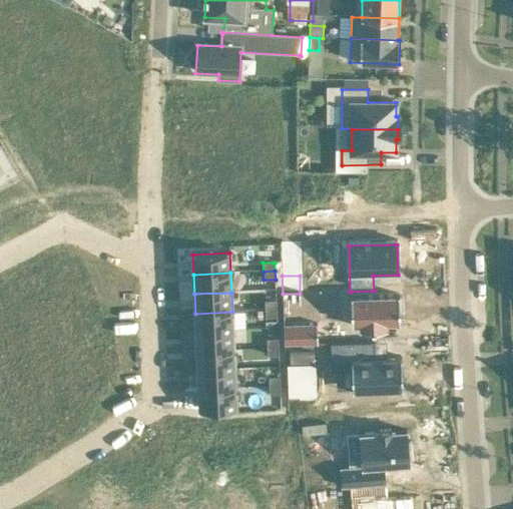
[(354,330),(342,330),(343,344),(371,343),(370,329),(394,328),(393,298),(353,300),(354,330)]
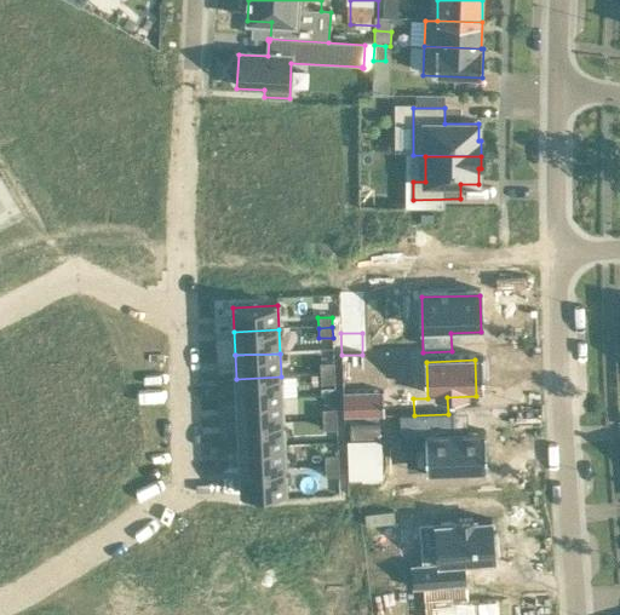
[(334,363),(320,365),(321,374),(334,374),(334,363)]
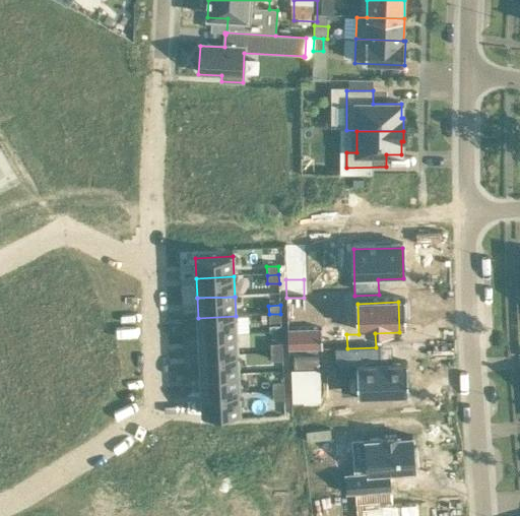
[(280,314),(269,314),(269,323),(281,322),(280,314)]
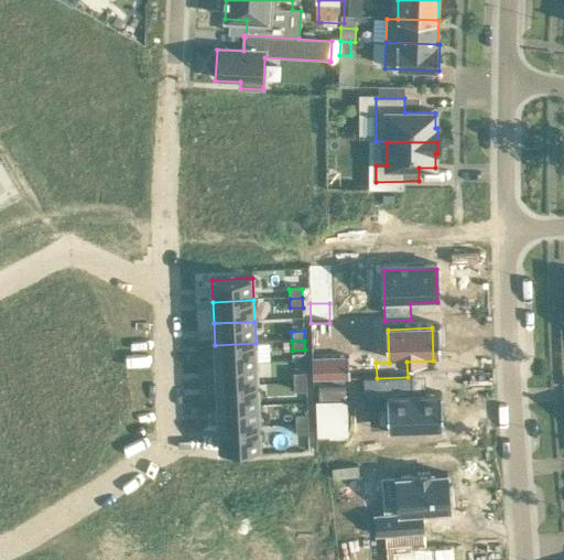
[(256,343),(215,345),(216,366),(257,364),(256,343)]
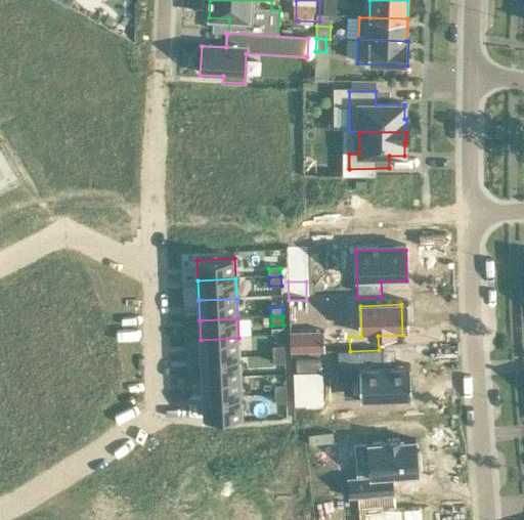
[(322,332),(290,334),(291,353),(325,351),(324,332),(322,333),(322,332)]
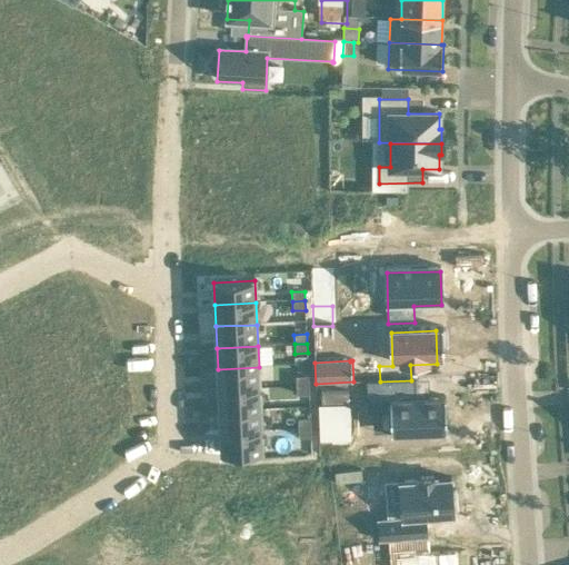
[(259,367),(218,369),(219,390),(260,388),(259,367)]
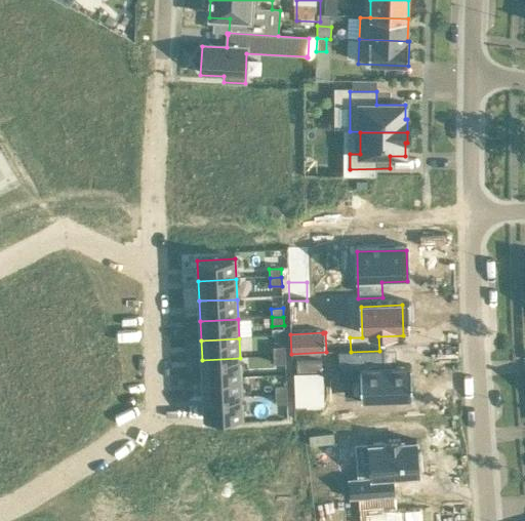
[(285,347),(273,348),(274,357),(285,356),(285,347)]
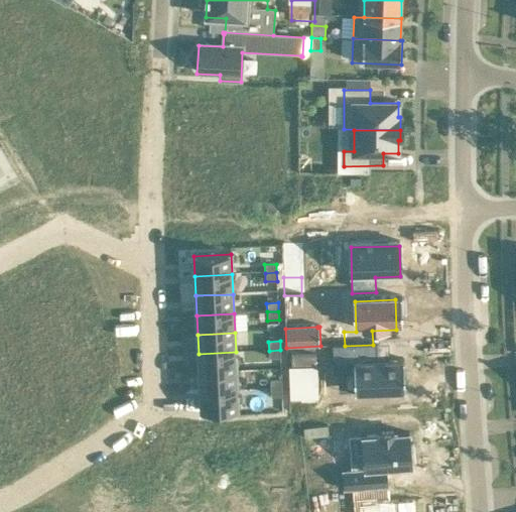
[(373,345),(345,346),(345,360),(357,360),(358,390),(398,388),(397,358),(373,359),(373,345)]
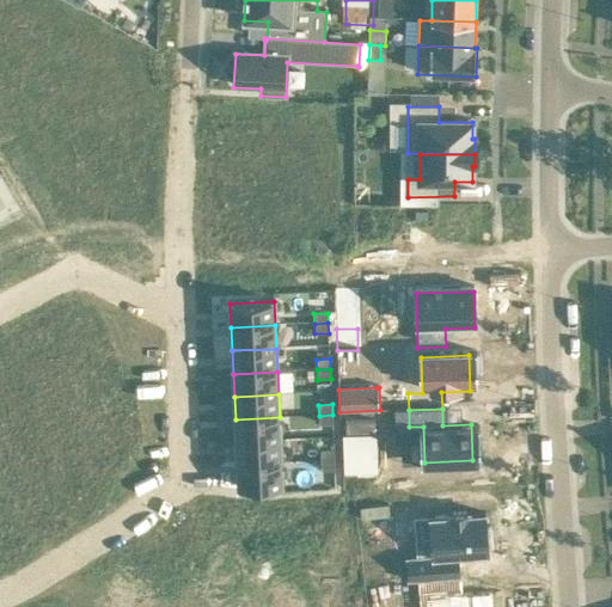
[(354,412),(340,412),(342,443),(355,443),(354,412)]
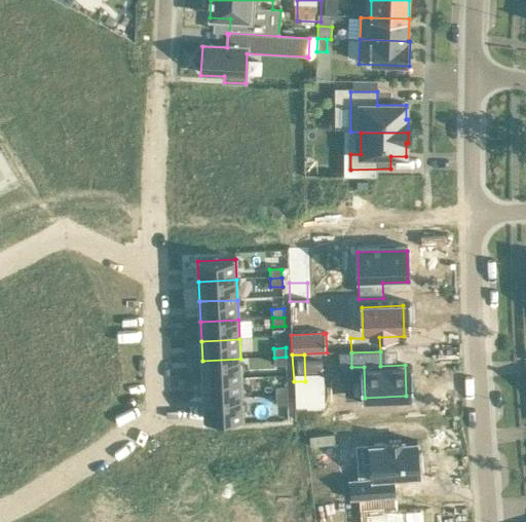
[(286,357),(274,358),(274,366),(286,365),(286,357)]
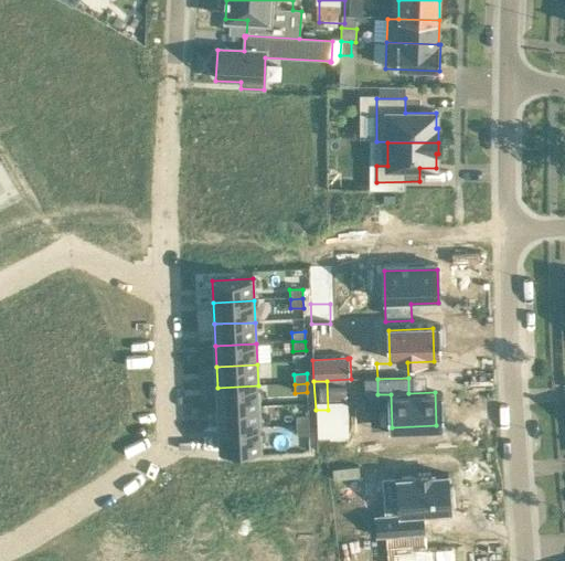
[(258,385),(217,388),(217,409),(259,406),(258,385)]
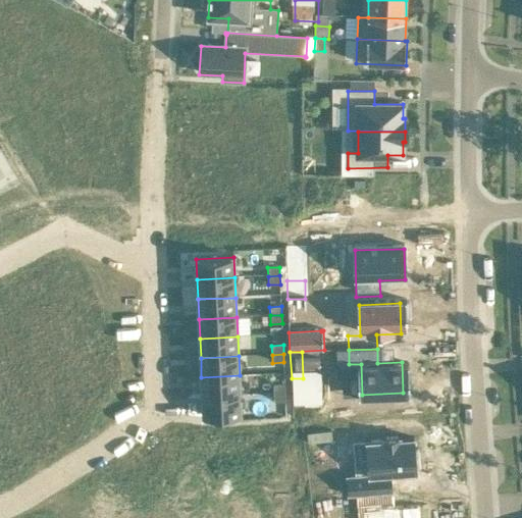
[(240,375),(201,377),(202,397),(241,396),(240,375)]
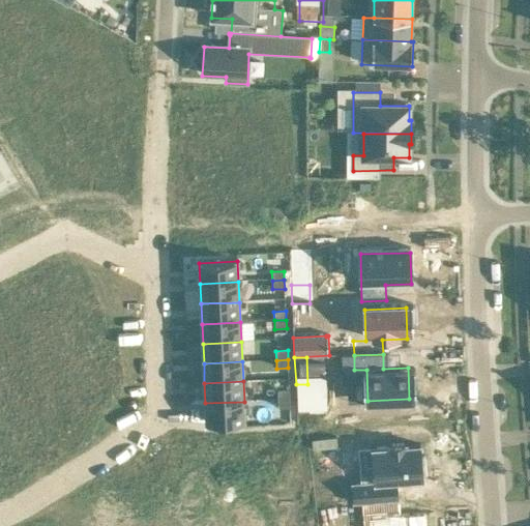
[(289,390),(277,390),(278,400),(290,399),(289,390)]
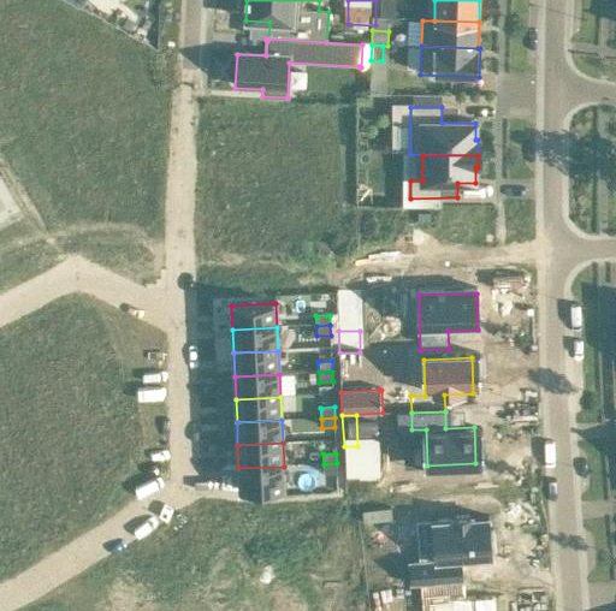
[(337,463),(324,464),(324,474),(337,474),(337,463)]
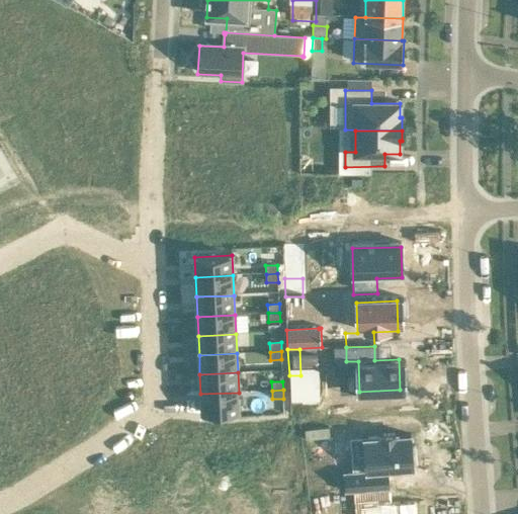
[(239,393),(200,394),(201,415),(240,413),(239,393)]
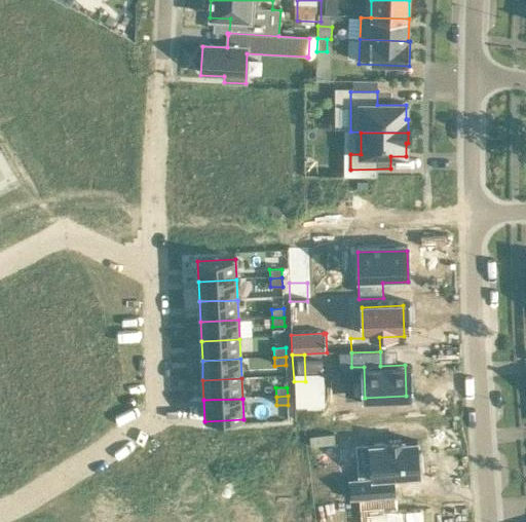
[(360,482),(350,483),(352,501),(395,498),(393,478),(420,476),(419,472),(423,472),(422,455),(418,455),(417,443),(403,444),(403,442),(387,443),(387,445),(370,446),(372,465),(359,467),(360,482)]
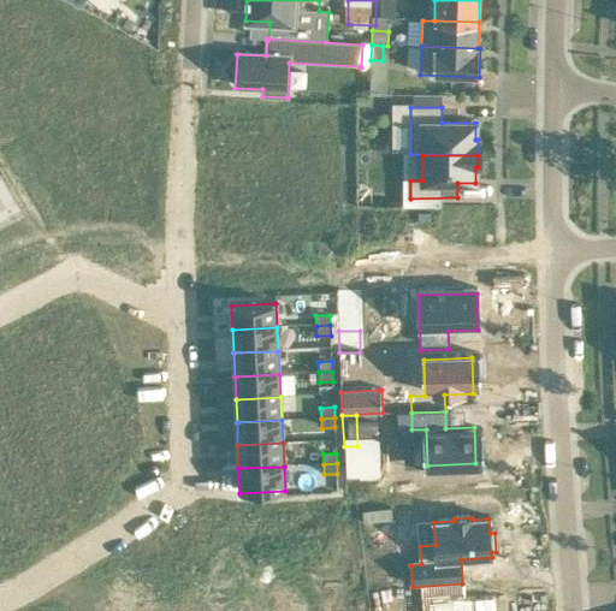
[(461,593),(427,595),(428,610),(486,610),(486,607),(462,610),(461,593)]
